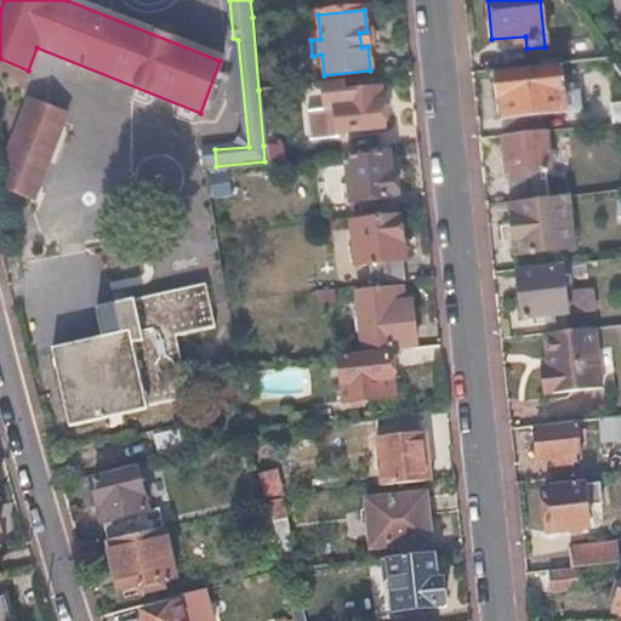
[(559,69),(495,77),(500,119),(501,119),(503,137),(529,134),(528,118),(564,114),(559,69)]
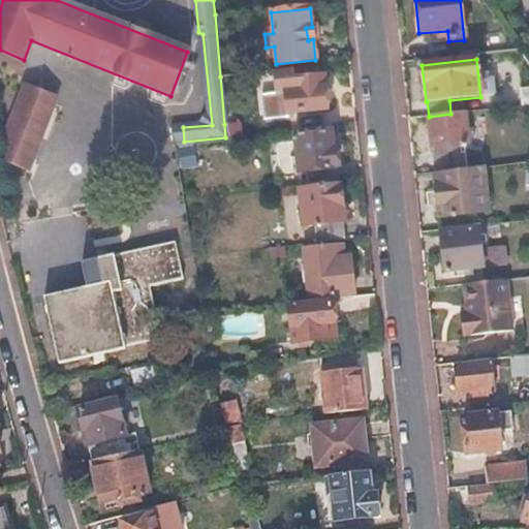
[(528,87),(528,88),(520,89),(522,105),(528,104),(528,70),(522,75),(528,87)]
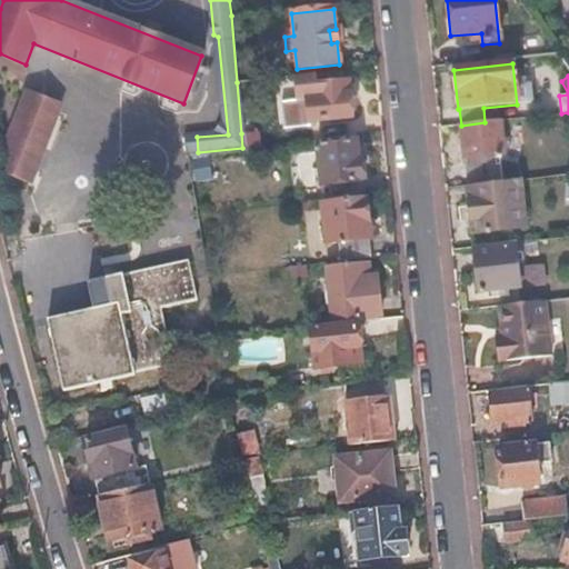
[(317,99),(308,100),(310,123),(351,119),(349,97),(340,97),(339,83),(316,87),(317,99)]
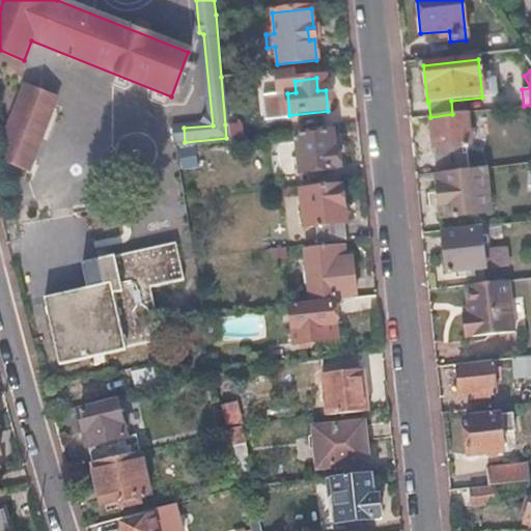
[(56,99),(24,85),(0,147),(0,158),(28,169),(56,99)]
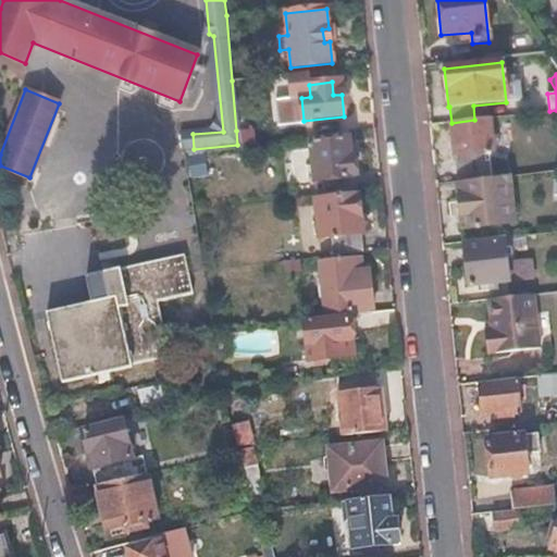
[(474,120),(452,123),(458,182),(496,177),(491,119),(474,120)]
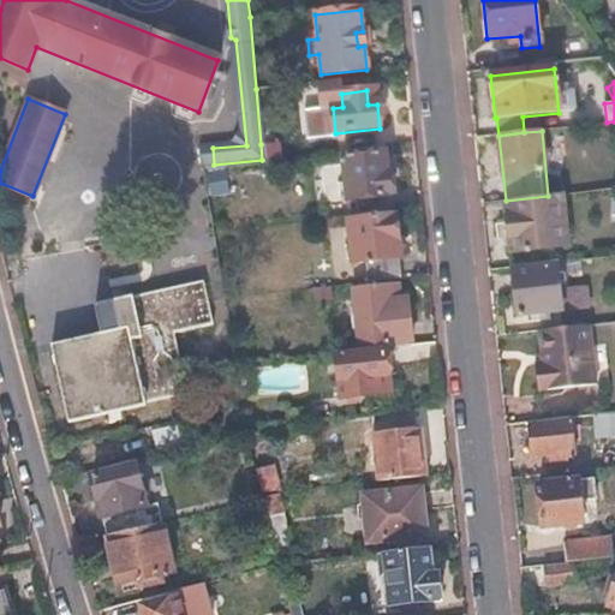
[(280,143),(261,144),(262,160),(281,159),(280,143)]
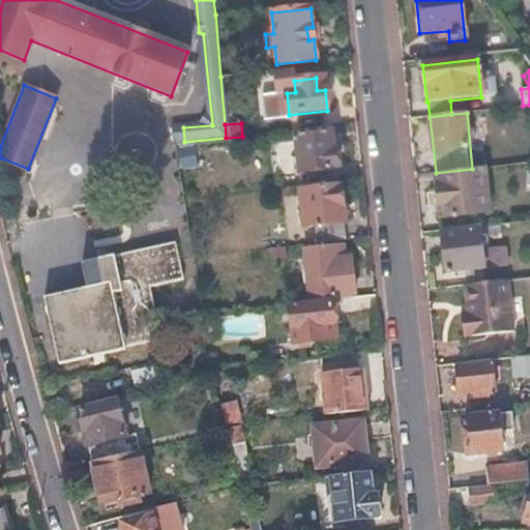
[(331,133),(296,137),(299,173),(335,169),(335,168),(339,164),(336,152),(333,151),(331,133)]
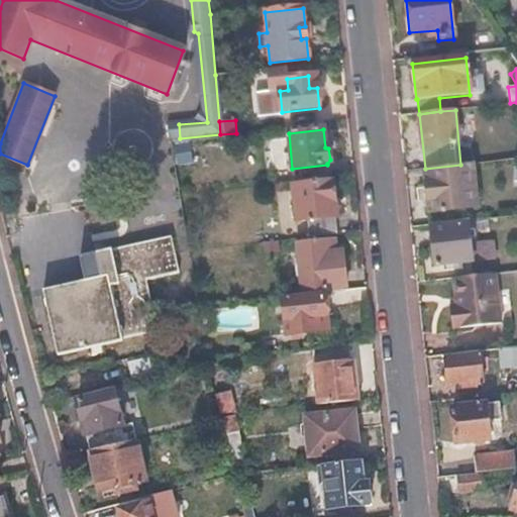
[(460,165),(425,169),(429,213),(476,209),(472,163),(460,165)]
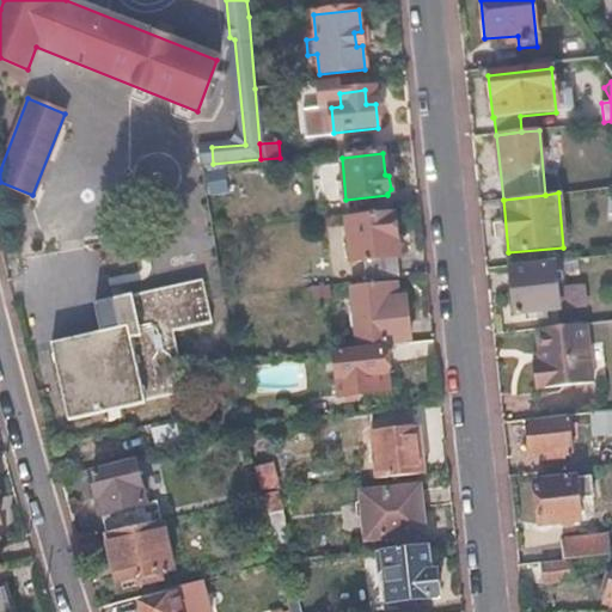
[(393,215),(347,221),(352,263),(363,262),(366,280),(398,276),(396,261),(398,257),(393,215)]
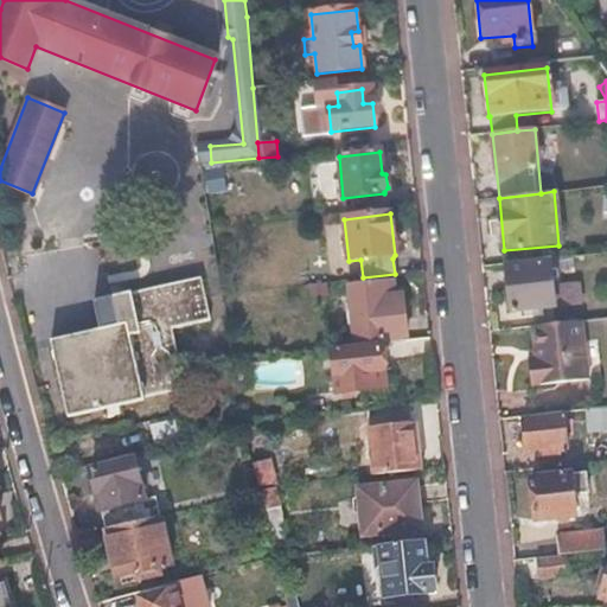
[(549,263),(506,268),(511,312),(554,307),(549,263)]
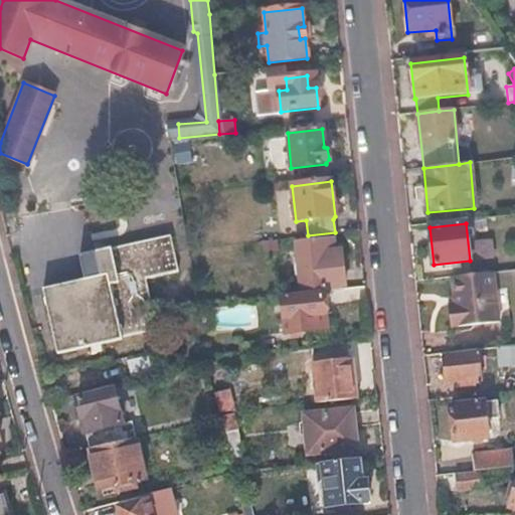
[(474,256),(493,255),(492,239),(473,240),(474,256)]
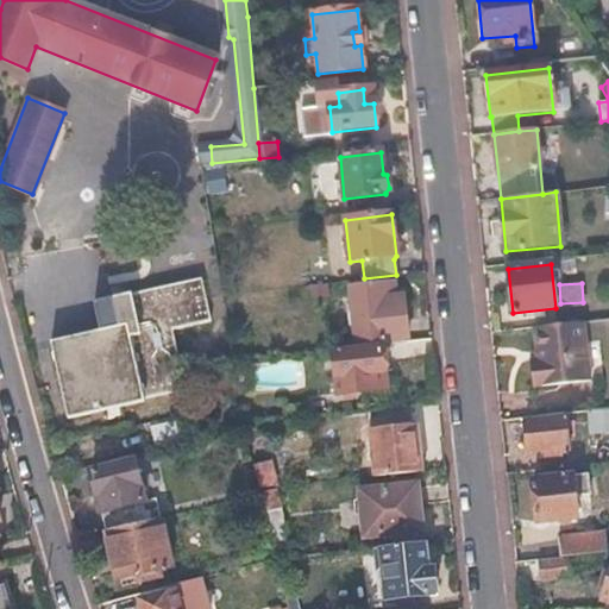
[(394,284),(350,289),(356,346),(407,341),(402,296),(396,297),(394,284)]
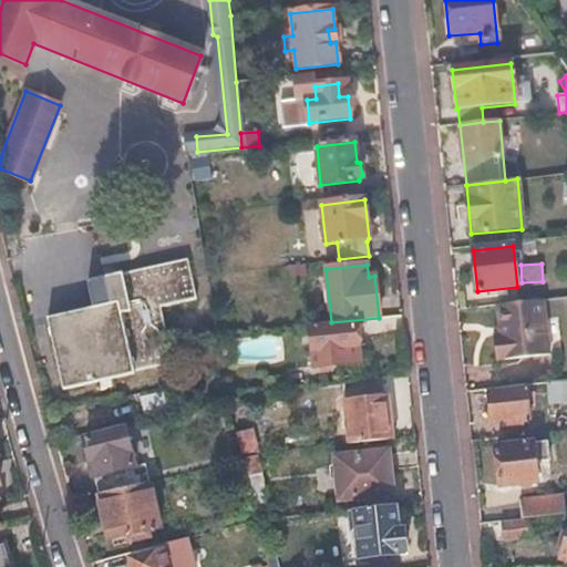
[(543,299),(496,305),(498,336),(493,337),(495,361),(549,354),(543,299)]
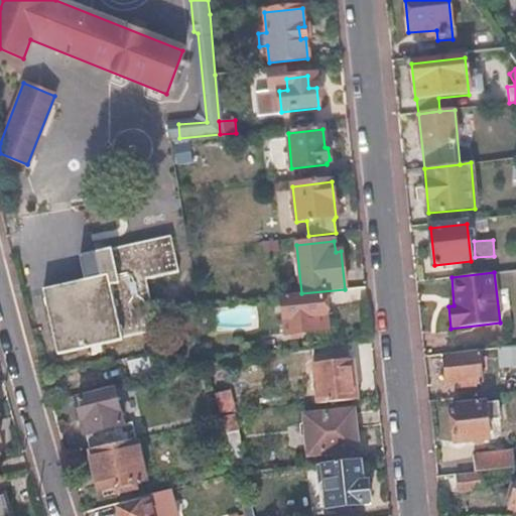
[(107,273),(42,287),(57,351),(121,337),(107,273)]
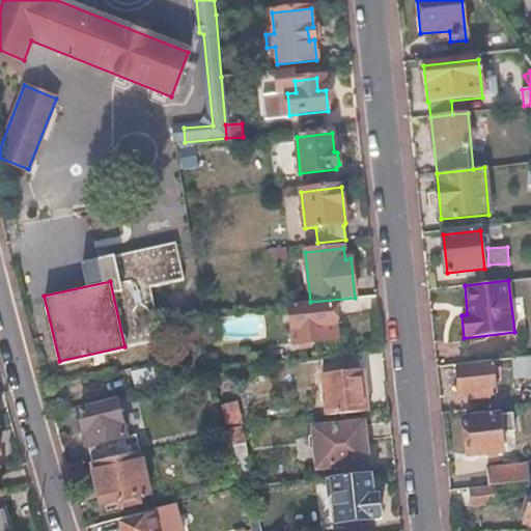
[(333,302),(290,307),(294,343),(330,340),(329,324),(335,324),(333,302)]
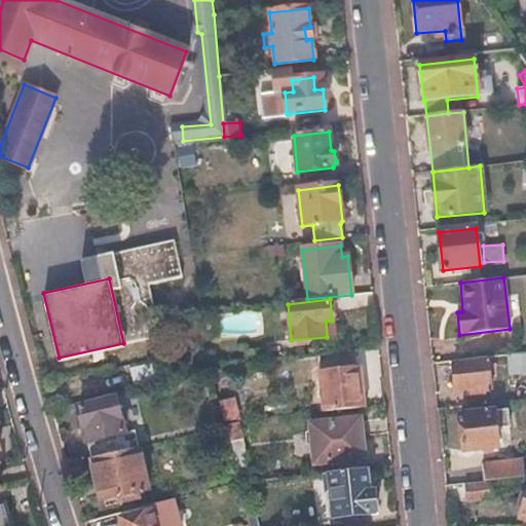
[(485,358),(453,361),(456,392),(470,390),(471,396),(483,393),(483,390),(488,389),(485,358)]
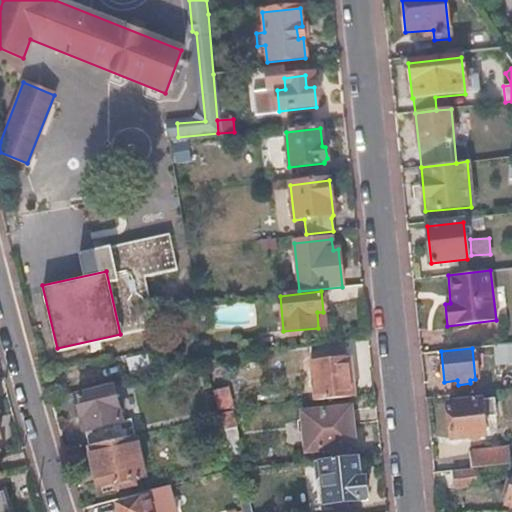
[(153,351),(127,357),(130,373),(157,366),(153,351)]
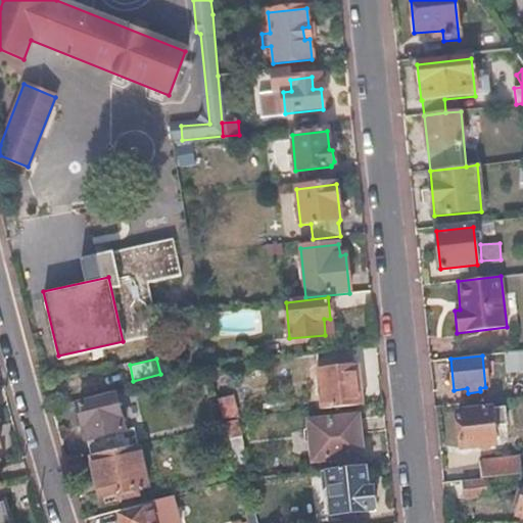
[(208,368),(209,370),(216,395),(232,394),(227,374),(235,372),(234,361),(211,362),(208,368)]
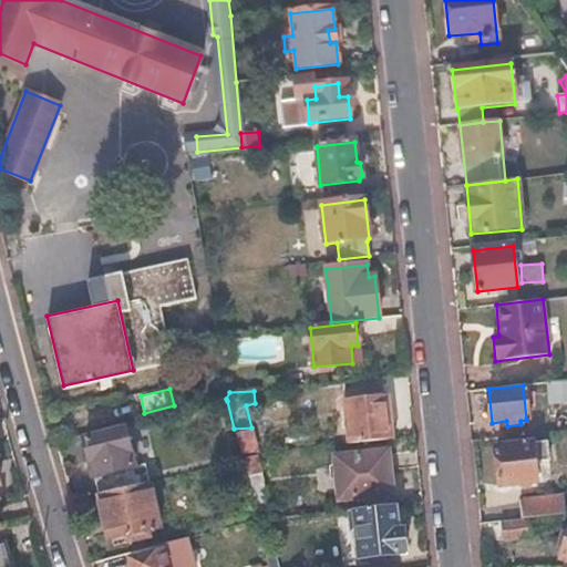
[(388,394),(342,399),(347,442),(392,437),(388,394)]
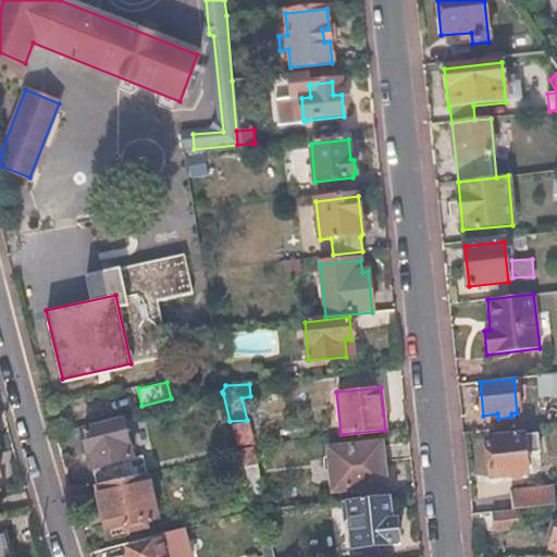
[(556,407),(539,409),(541,425),(556,422),(556,407)]
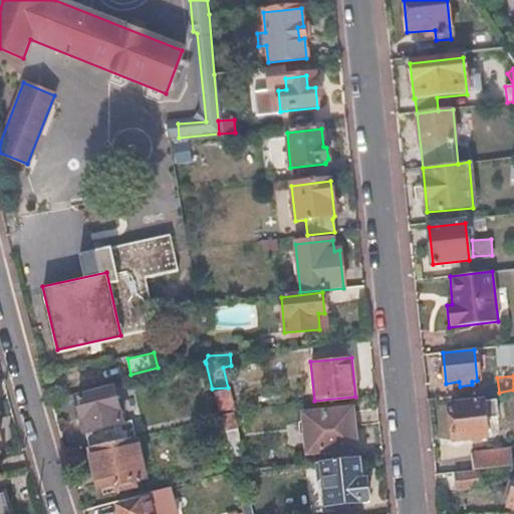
[(228,388),(212,389),(217,412),(233,410),(228,388)]
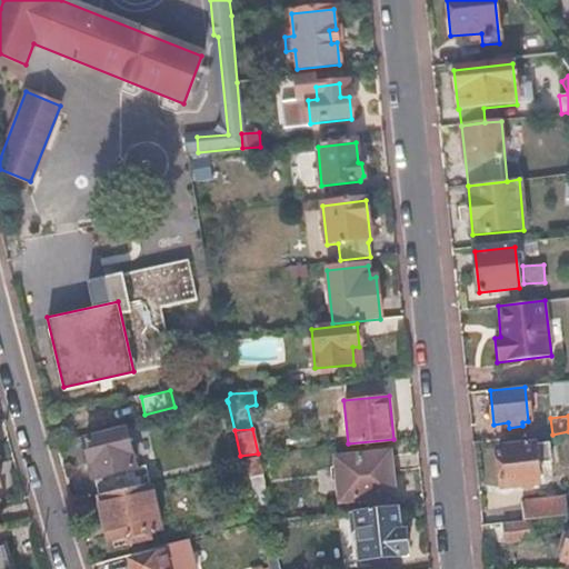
[(127,430),(86,440),(91,461),(98,460),(102,477),(137,469),(127,430)]
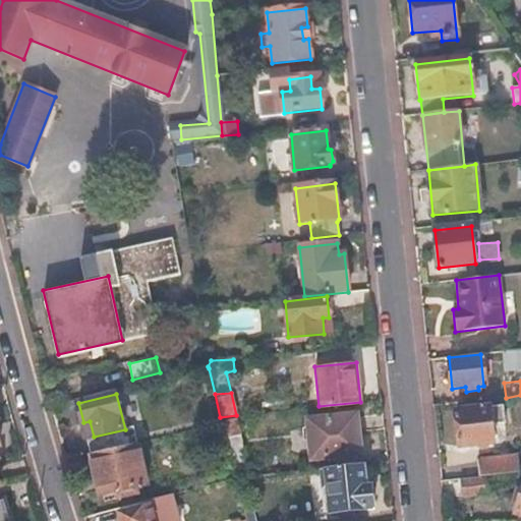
[(501,408),(455,413),(458,449),(493,445),(490,426),(503,424),(501,408)]
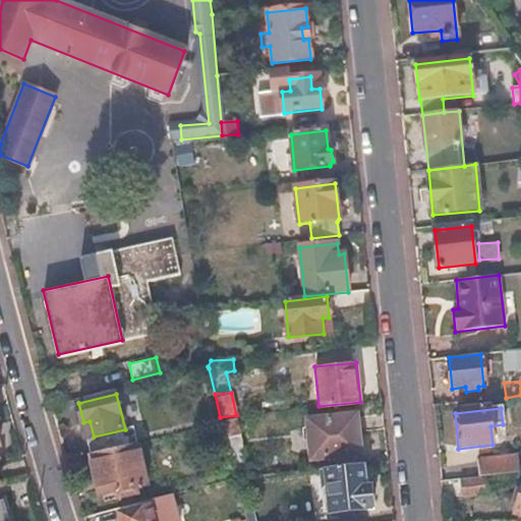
[(356,414),(305,419),(310,458),(360,453),(356,414)]
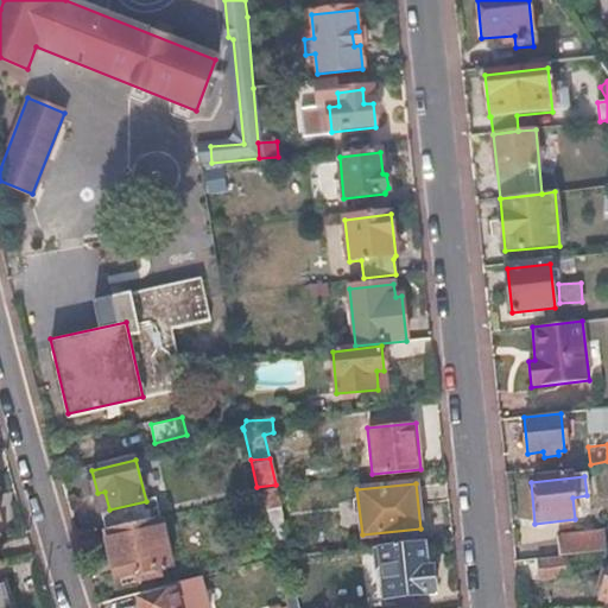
[(276,486),(261,489),(266,507),(280,505),(276,486)]
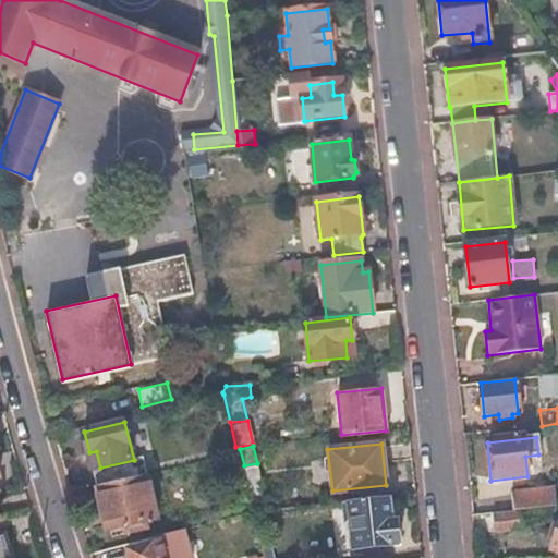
[(257,463),(244,465),(252,500),(265,497),(257,463)]
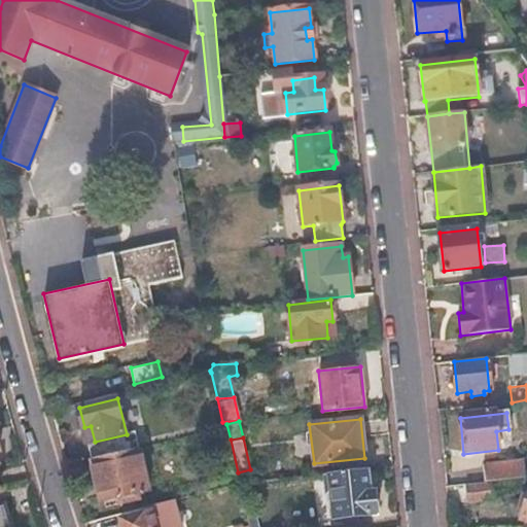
[(139,447),(91,459),(101,500),(120,496),(123,502),(138,499),(137,492),(149,489),(139,447)]
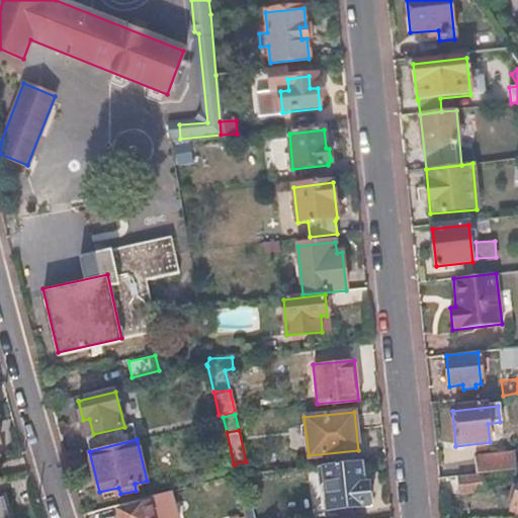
[(512,451),(475,455),(476,475),(483,475),(514,469),(512,451)]
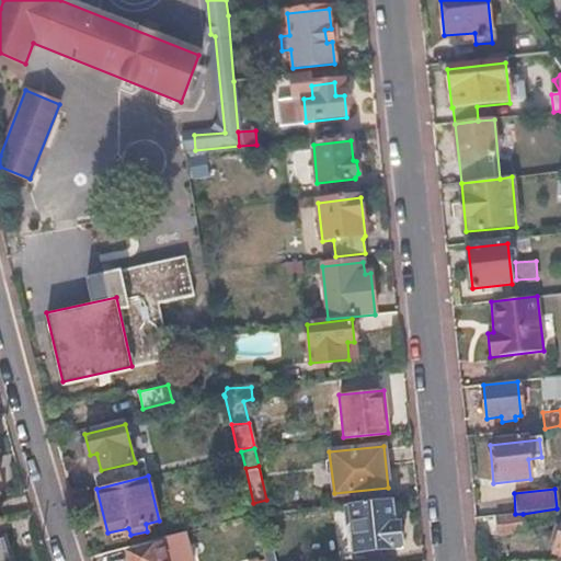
[(393,500),(344,504),(346,525),(351,524),(354,550),(398,547),(399,544),(398,525),(396,523),(393,500)]
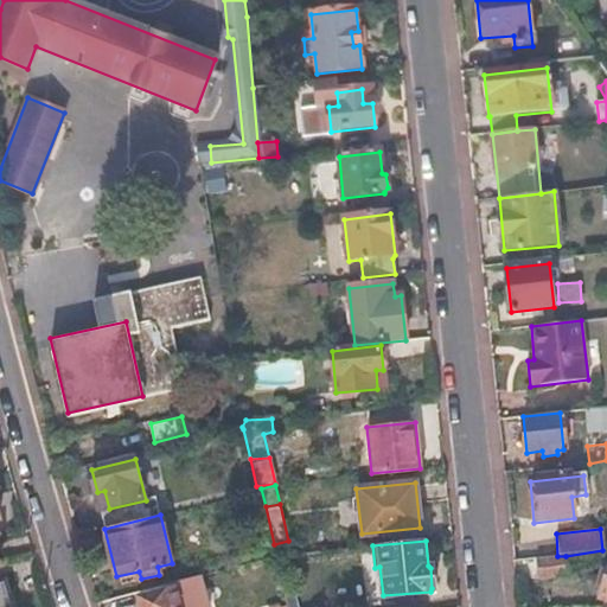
[(557,556),(538,558),(541,582),(569,580),(566,556),(557,556)]
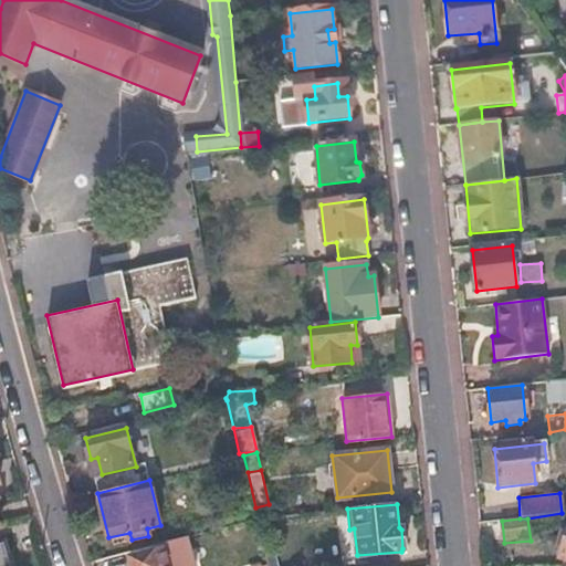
[(0,565),(10,565),(4,545),(0,545),(0,565)]
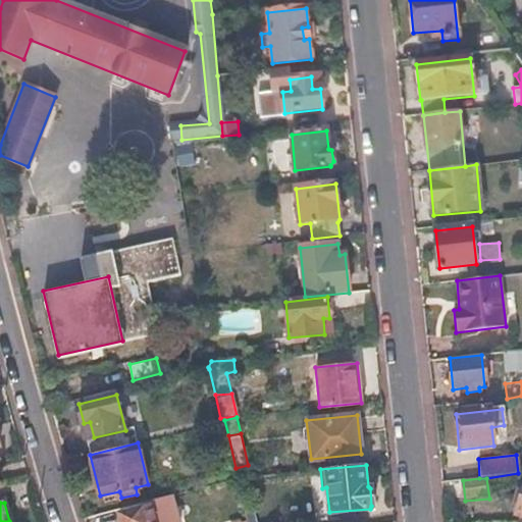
[(155,521),(151,506),(119,514),(120,521),(155,521)]
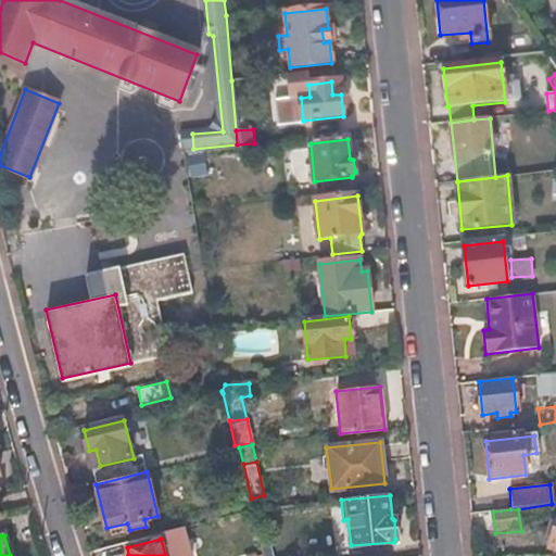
[(267,543),(258,545),(261,554),(269,552),(267,543)]
